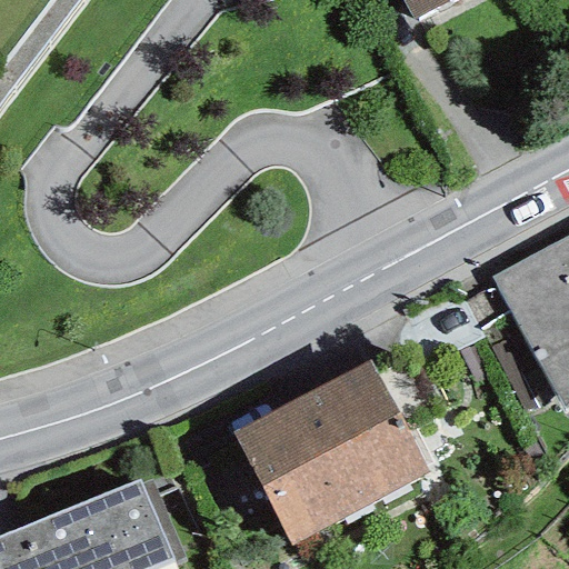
[(375,0),(376,2),(379,0),(390,0),(412,40),(486,0),(375,0)]
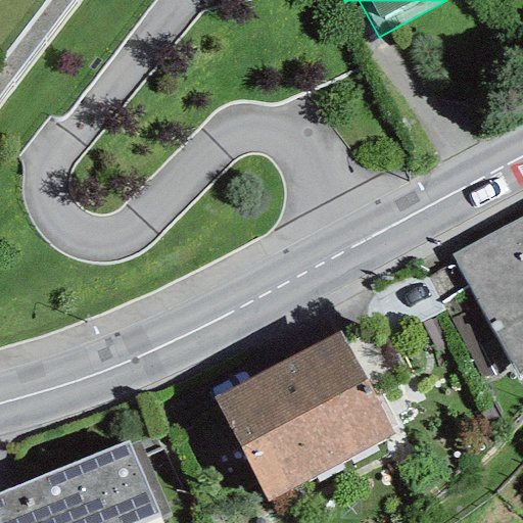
[(522,216),(453,253),(518,375),(522,369),(522,216)]
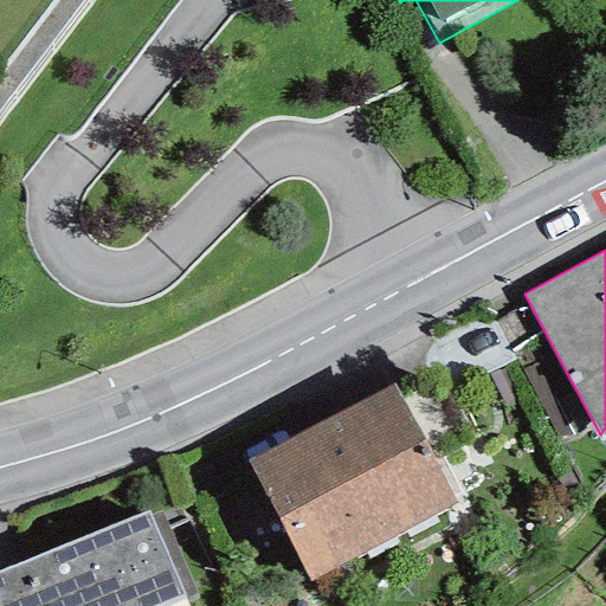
[(394,379),(249,457),(309,571),(456,494),(394,379)]
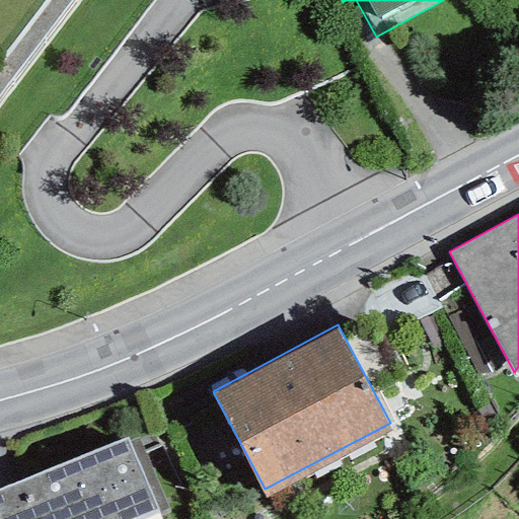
[(161,518),(128,434),(0,485),(0,518),(161,518)]
